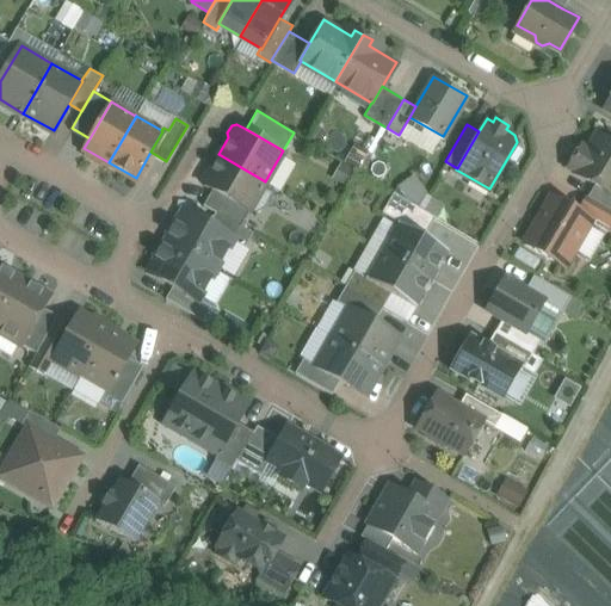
[(610,142),(597,134),(587,148),(581,144),(569,165),(576,168),(575,171),(594,181),(610,191),(610,142)]
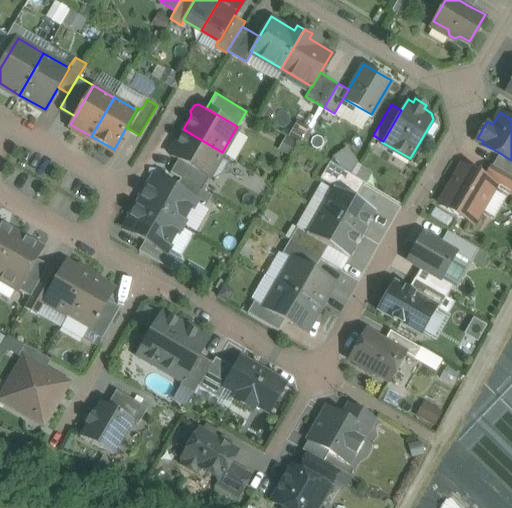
[(222,152),(183,129),(176,141),(172,142),(169,148),(170,152),(178,157),(209,175),(222,152)]
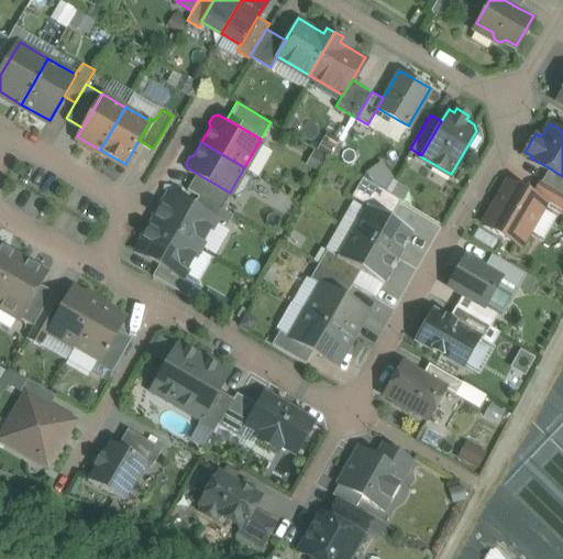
[(562,176),(548,167),(541,179),(562,192),(562,176)]
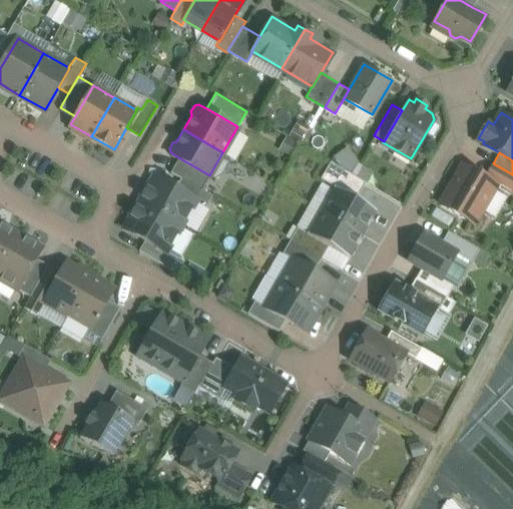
[(209,175),(178,157),(170,170),(180,176),(201,188),(209,175)]
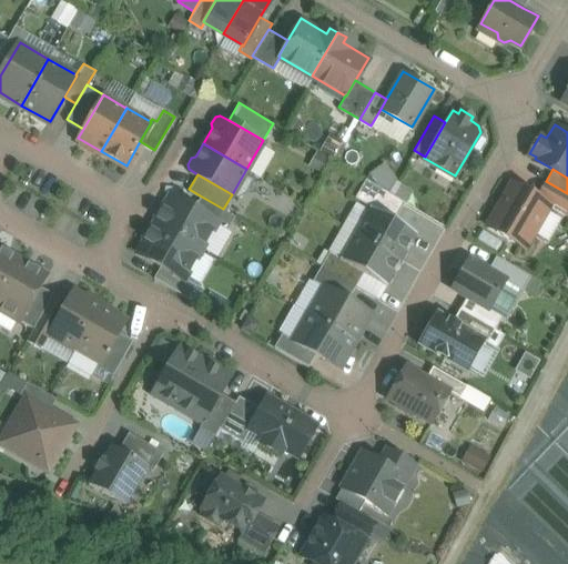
[(404,201),(369,180),(361,194),(373,201),(371,205),(393,219),(404,201)]
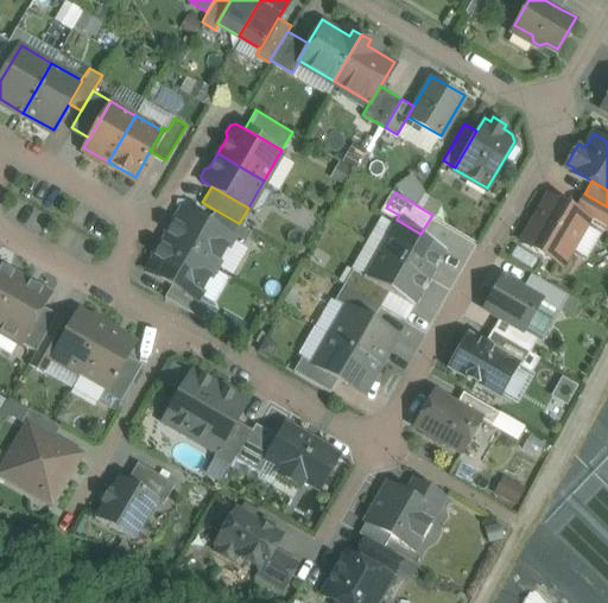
[(607,207),(584,194),(577,207),(607,223),(607,207)]
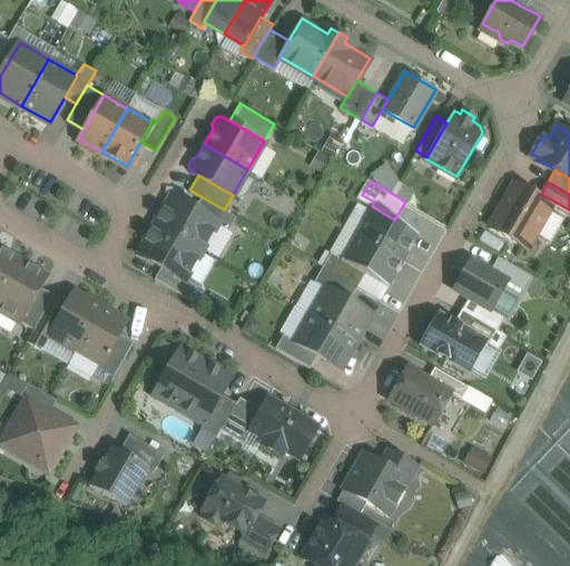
[(550,204),(514,183),(490,225),(526,246),(550,204)]
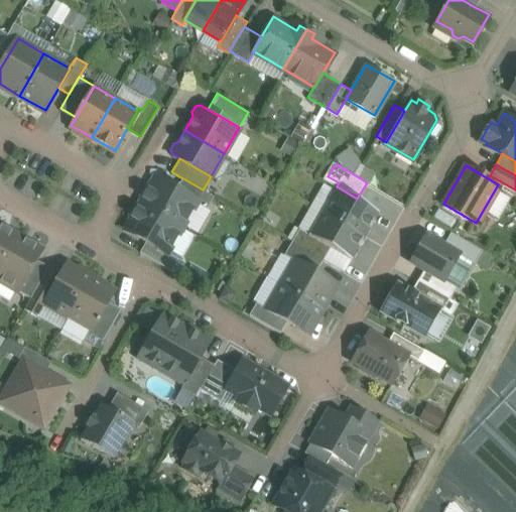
[(175,187),(155,175),(140,202),(181,226),(197,201),(197,200),(175,187)]
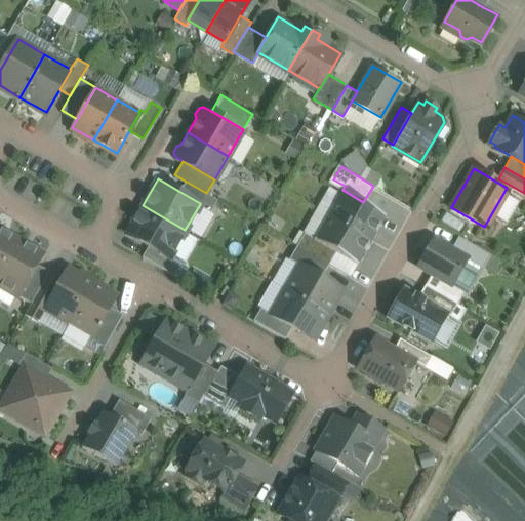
[(206,193),(185,181),(178,191),(200,203),(200,204),(210,210),(217,199),(206,193)]
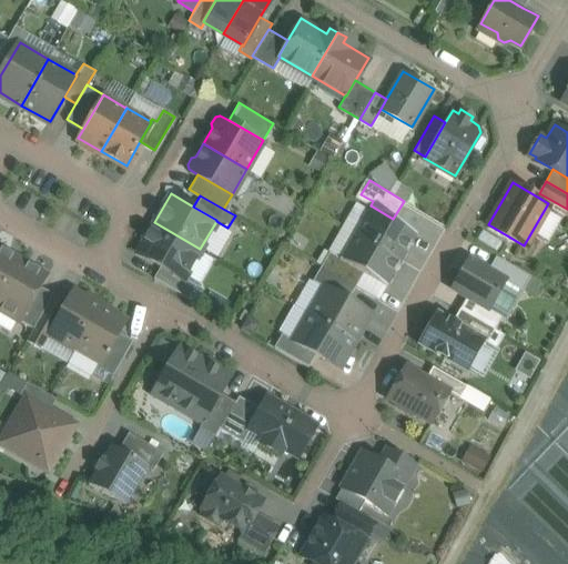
[(393,219),(371,205),(355,231),(402,258),(416,232),(393,219)]
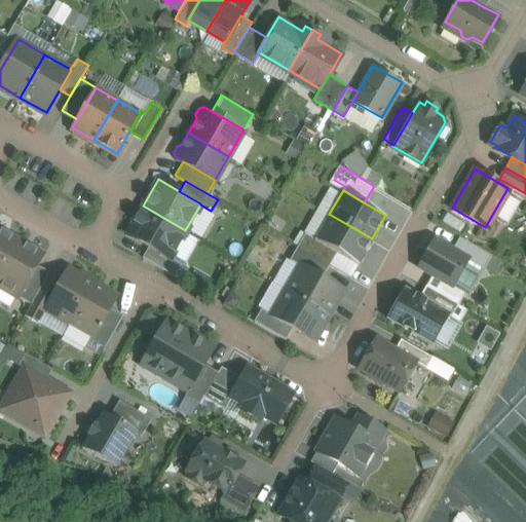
[(185,230),(143,206),(127,232),(148,245),(170,257),(171,256),(185,230)]
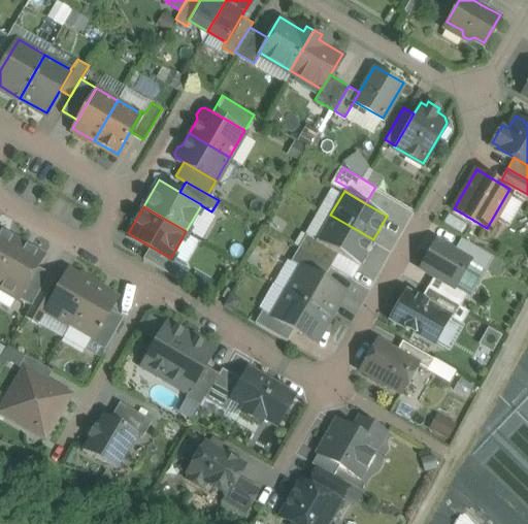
[(373,239),(330,215),(317,239),(316,240),(337,253),(359,264),(373,239)]
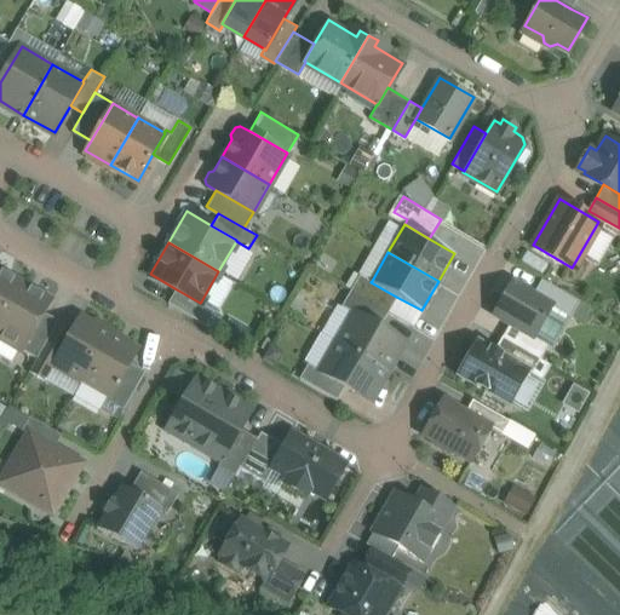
[(0,319),(22,281),(0,269),(0,319)]
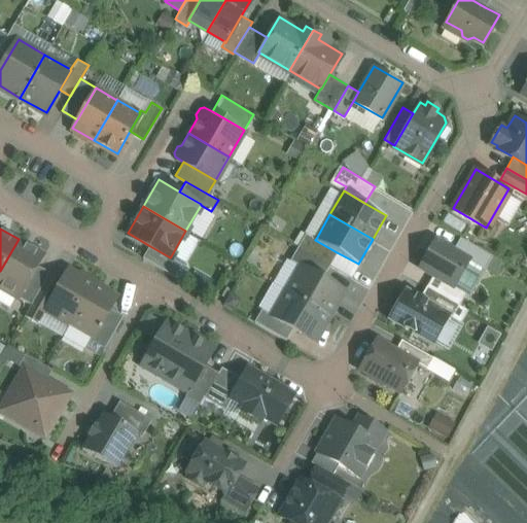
[(337,252),(315,240),(316,239),(305,233),(297,246),(329,265),(337,252)]
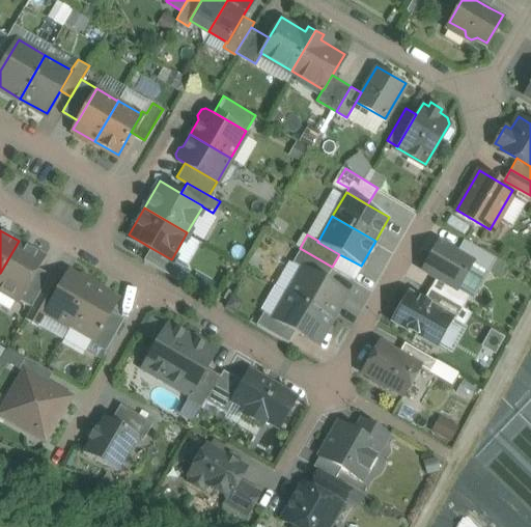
[(496,256),(464,238),(456,250),(473,260),(487,270),(496,256)]
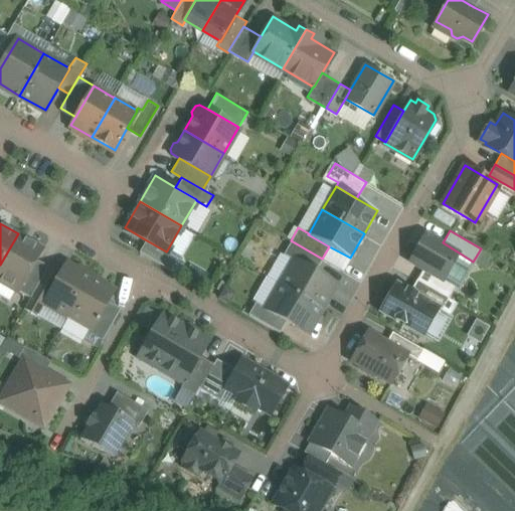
[(443,242),(424,232),(409,260),(443,279),(459,252),(443,242)]
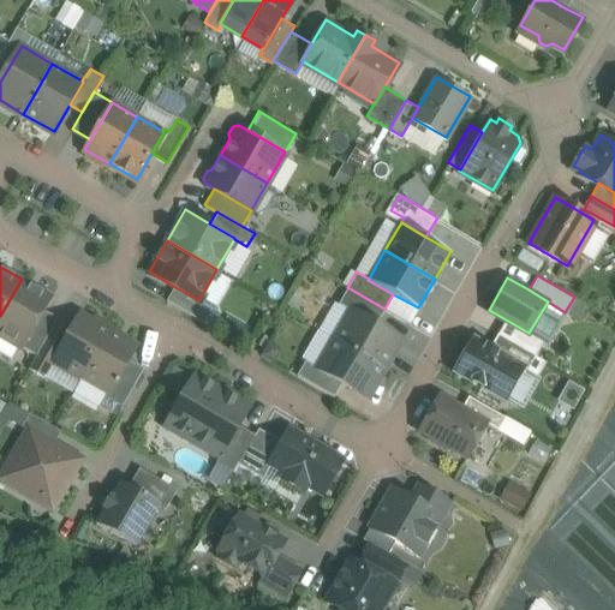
[(51,295),(22,279),(0,316),(0,333),(22,346),(43,309),(51,295)]
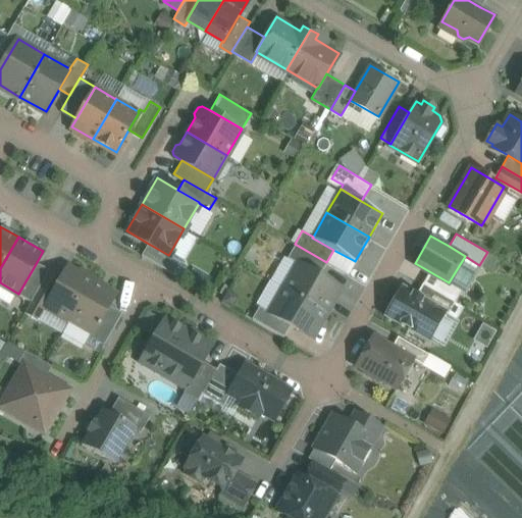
[(168,255),(147,243),(141,254),(172,272),(179,260),(169,254),(168,255)]
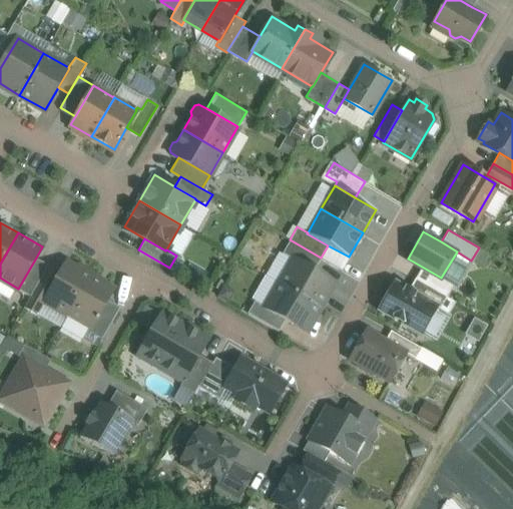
[(321,258),(290,239),(283,252),(292,258),(293,258),(314,270),(321,258)]
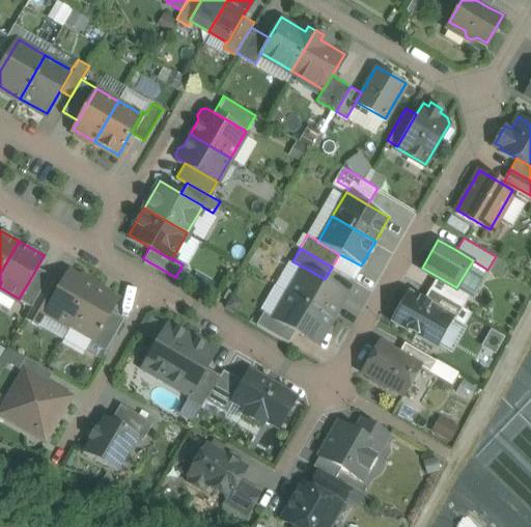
[(37,267),(19,299),(31,306),(50,274),(37,267)]
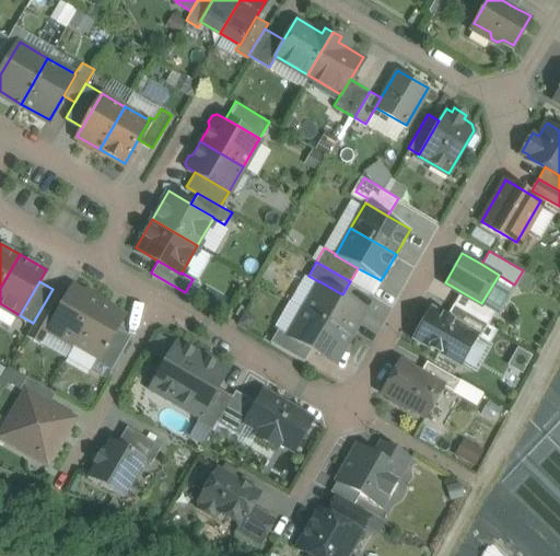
[(342,294),(319,281),(318,281),(304,308),(350,334),(365,308),(342,294)]
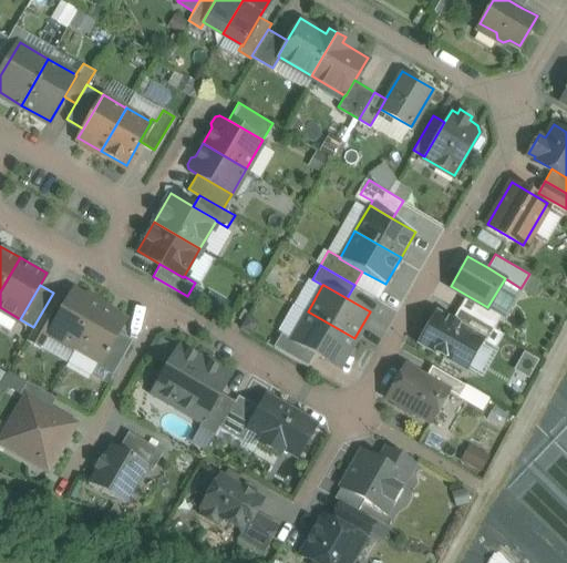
[(99,304),(74,289),(68,300),(50,333),(74,347),(99,304)]
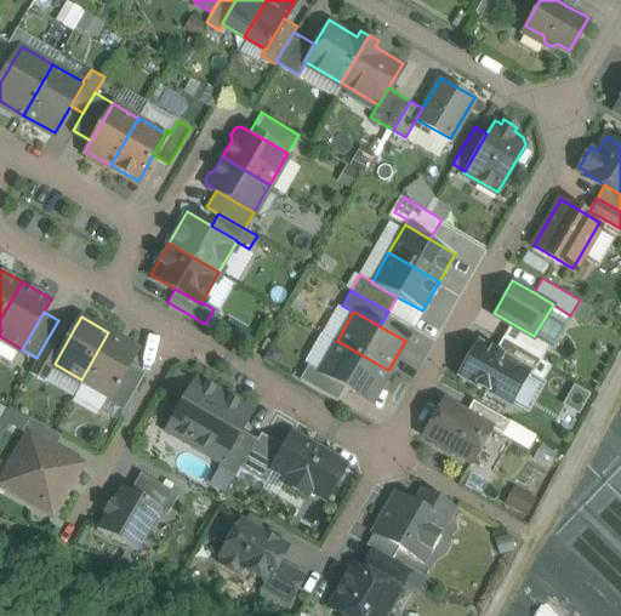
[(36,358),(29,370),(45,380),(55,364),(74,329),(58,320),(36,358)]
